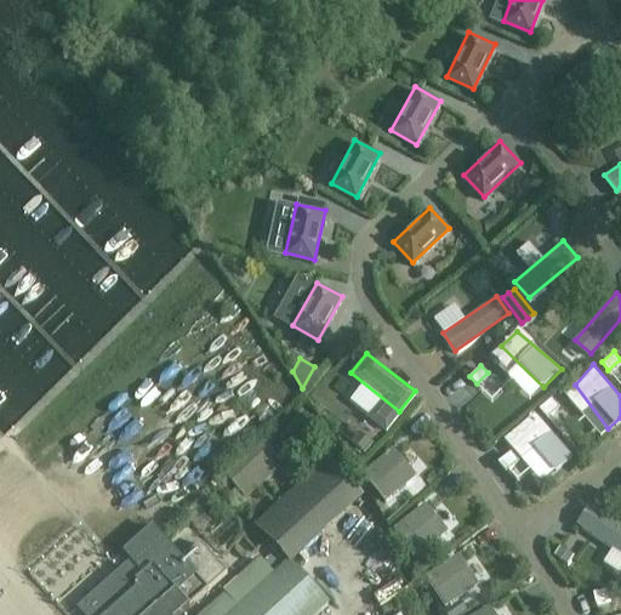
[(545,415),(558,404),(551,396),(539,406),(545,415)]
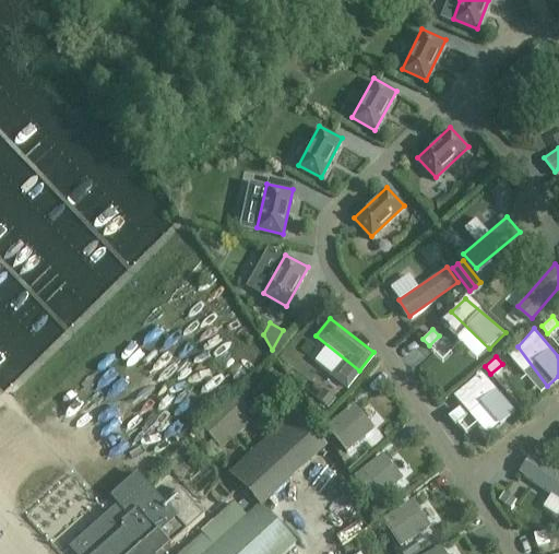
[(482,370),(462,387),(496,431),(514,411),(482,370)]
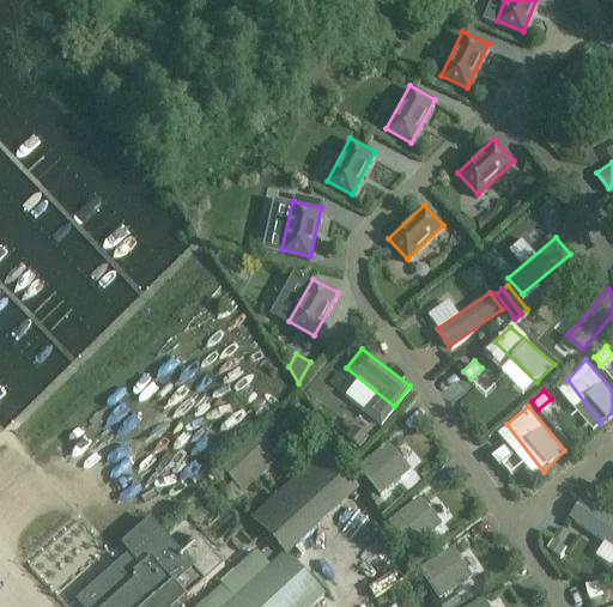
[(360,444),(369,433),(354,423),(346,433),(360,444)]
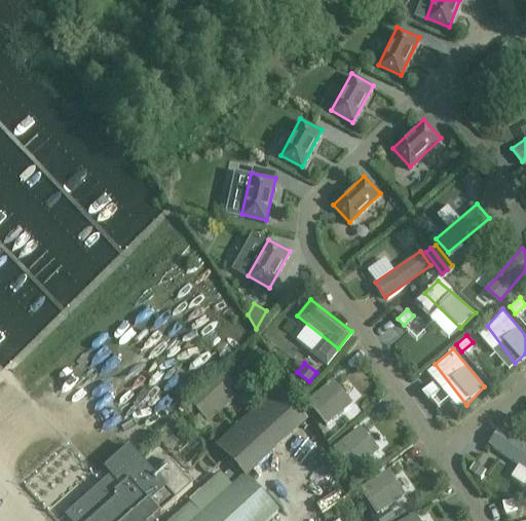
[(208,420),(236,395),(229,387),(234,382),(224,370),(190,401),(208,420)]
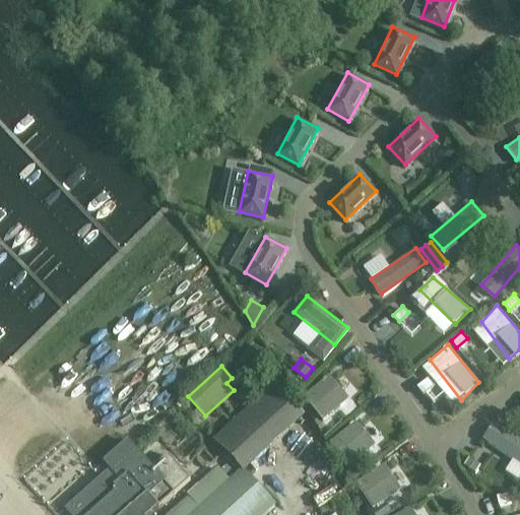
[(328,375),(303,395),(322,417),(346,396),(328,375)]
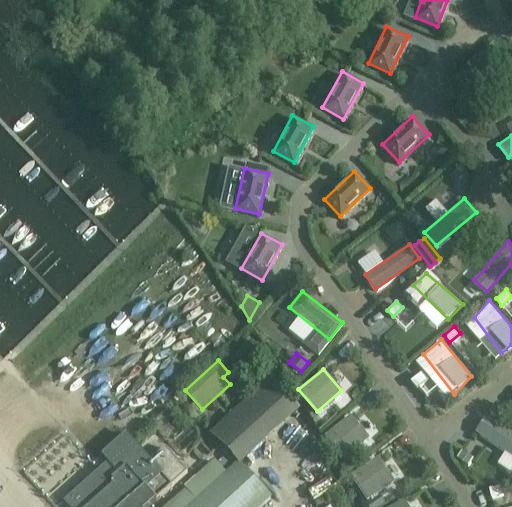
[(416,385),(427,377),(421,370),(411,378),(416,385)]
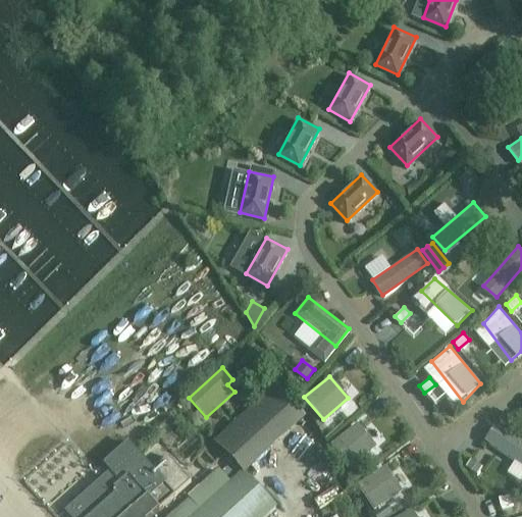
[(275,381),(217,436),(249,470),(307,415),(275,381)]
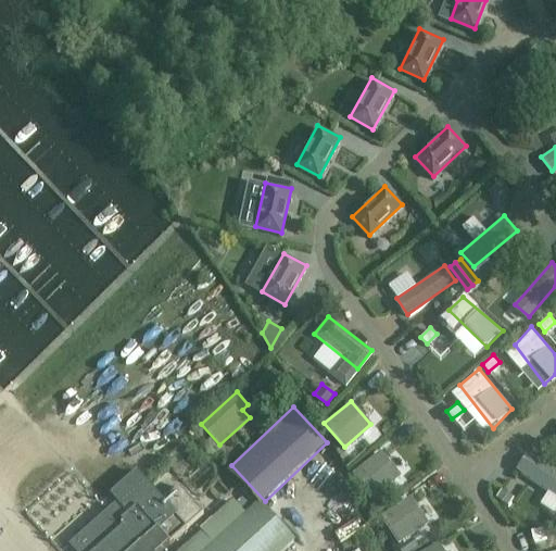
[(203,450),(179,425),(159,445),(182,470),(203,450)]
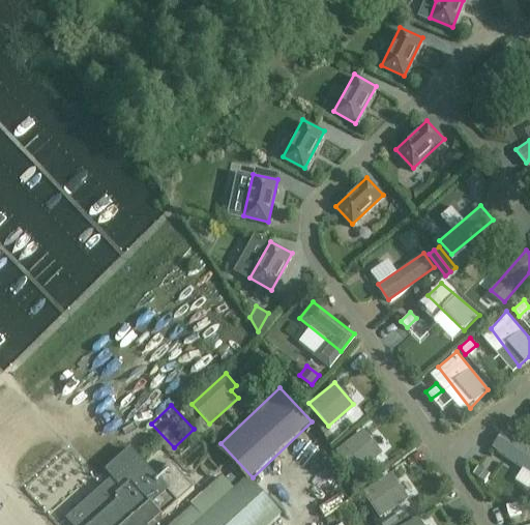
[(513,430),(521,418),(512,413),(505,425),(513,430)]
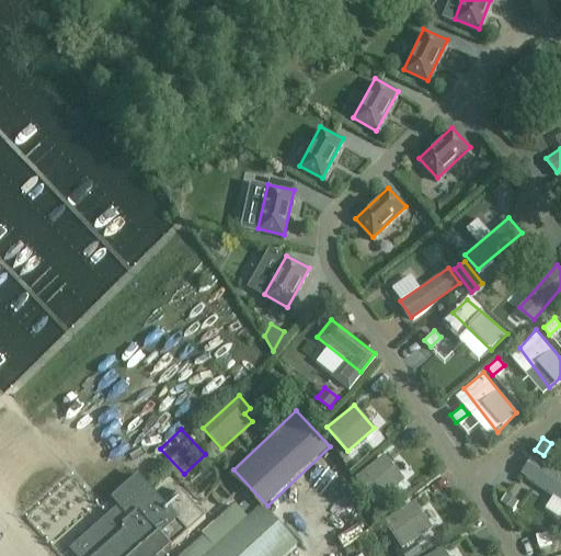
[(402,478),(382,454),(355,476),(376,500),(402,478)]
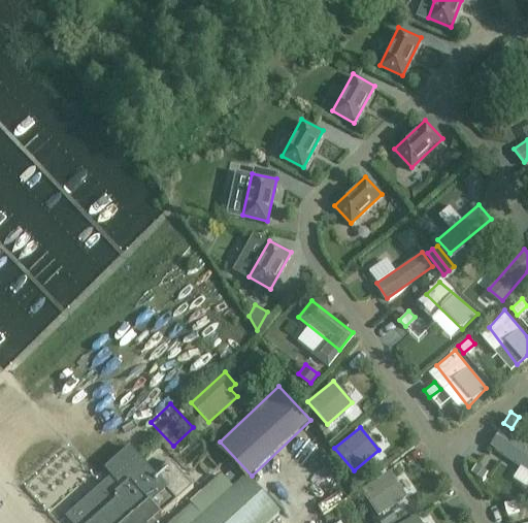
[(527,444),(502,427),(491,444),(527,468),(527,444)]
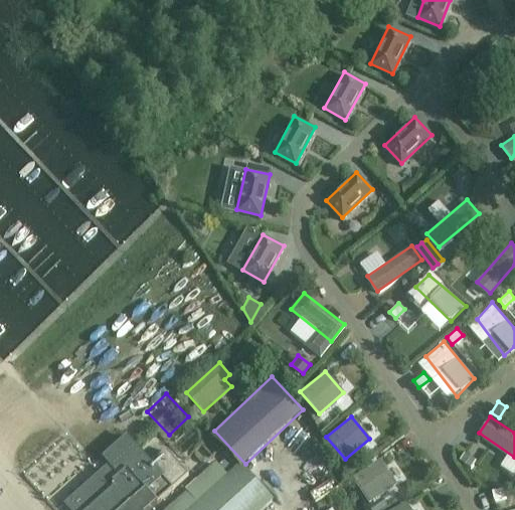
[(167,446),(152,460),(129,435),(106,455),(112,462),(66,502),(73,509),(147,509),(190,472),(167,446)]
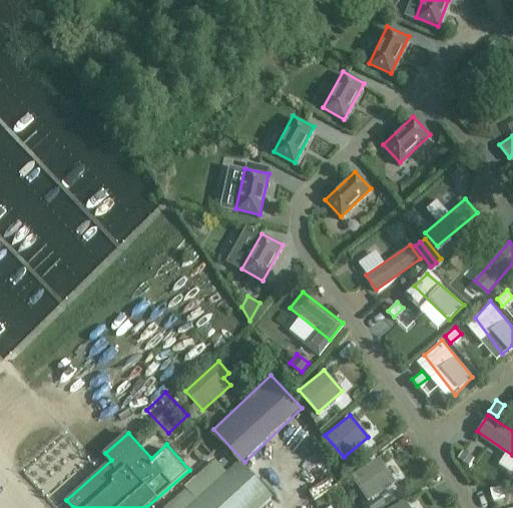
[(474,456),(463,449),(458,457),(469,464),(474,456)]
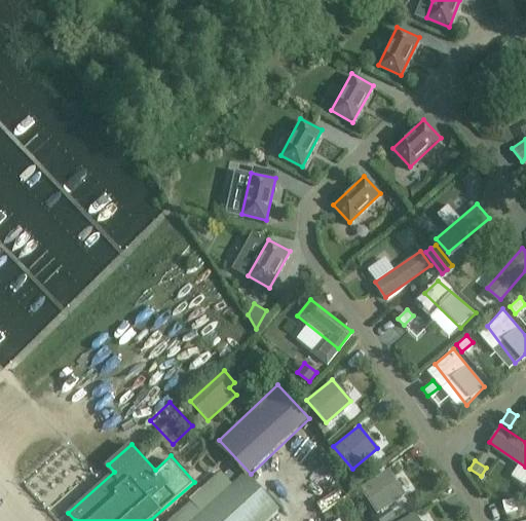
[(348,476),(353,483),(363,477),(358,469),(348,476)]
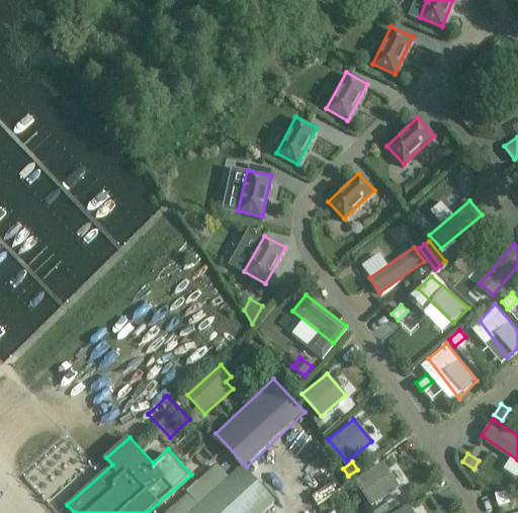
[(370,503),(397,486),(380,461),(354,480),(370,503)]
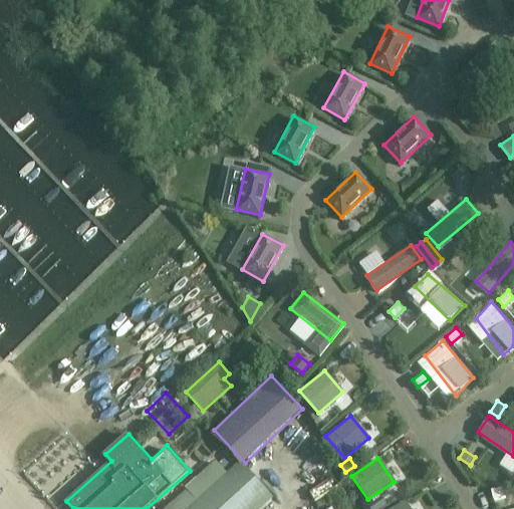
[(259,508),(272,498),(240,461),(227,472),(216,460),(184,489),(195,501),(186,508),(259,508)]
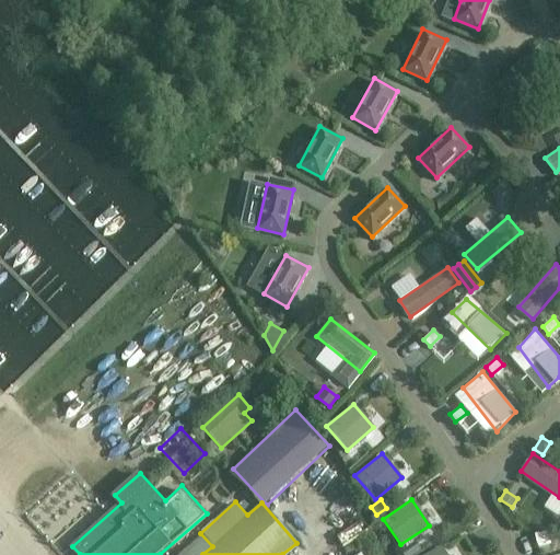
[(378,519),(342,541),(351,554),(383,554),(396,547),(378,519)]
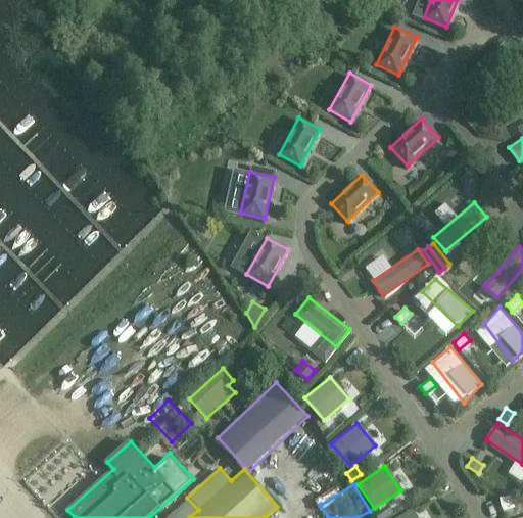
[(501,497),(502,506),(514,503),(512,493),(501,497)]
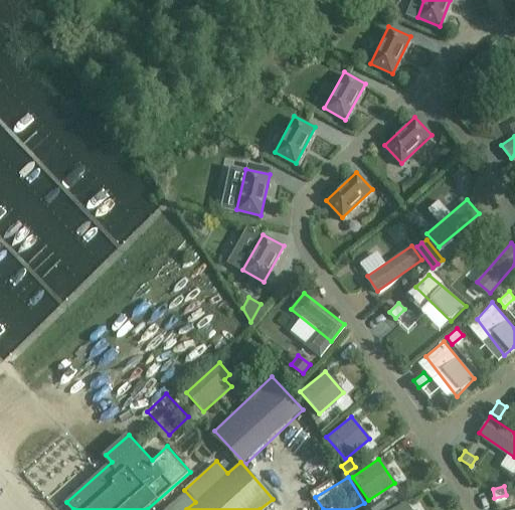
[(368,505),(371,509),(376,509),(386,504),(381,496),(368,505)]
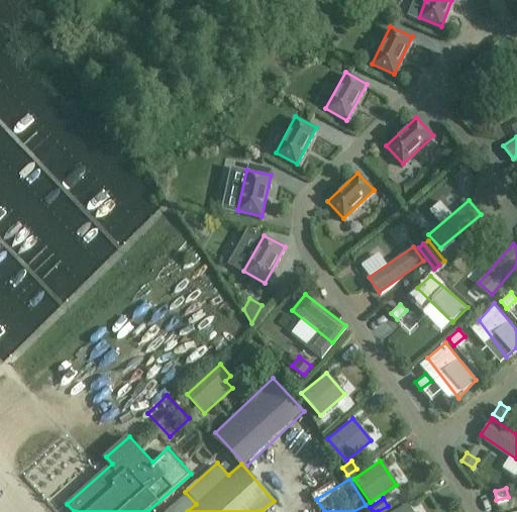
[(411,511),(406,503),(390,511),(411,511)]
